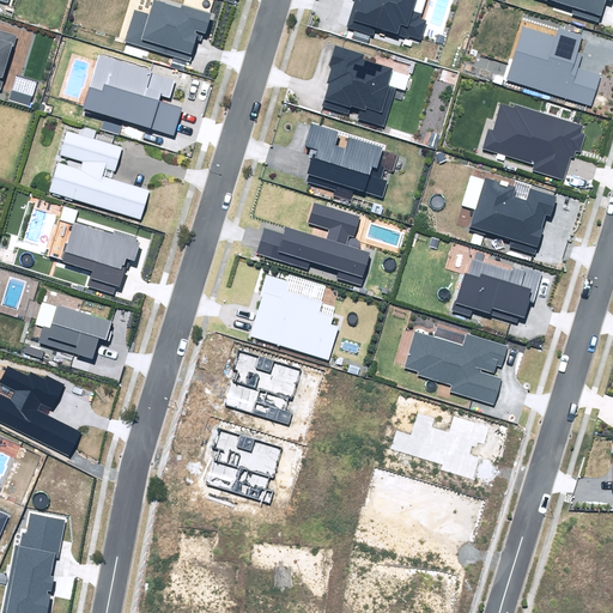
[(134,10),(125,42),(190,61),(196,40),(201,41),(205,32),(206,34),(213,13),(182,4),(181,8),(153,0),(150,14),(134,10)]
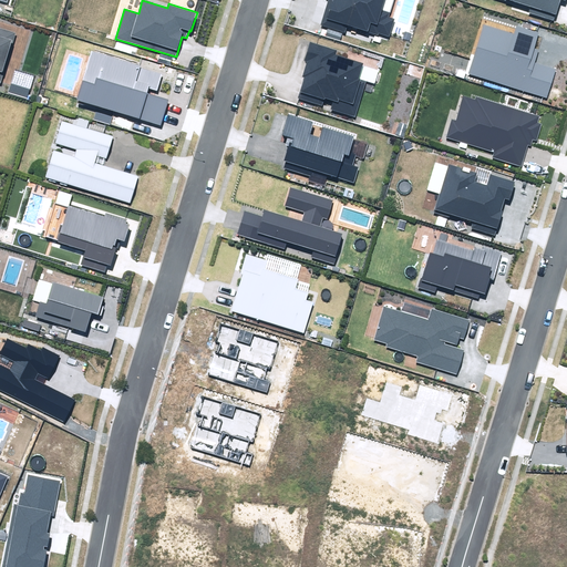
[(328,0),(320,26),(346,33),(348,26),(379,35),(379,33),(389,37),(394,19),(389,17),(393,0),(328,0)]
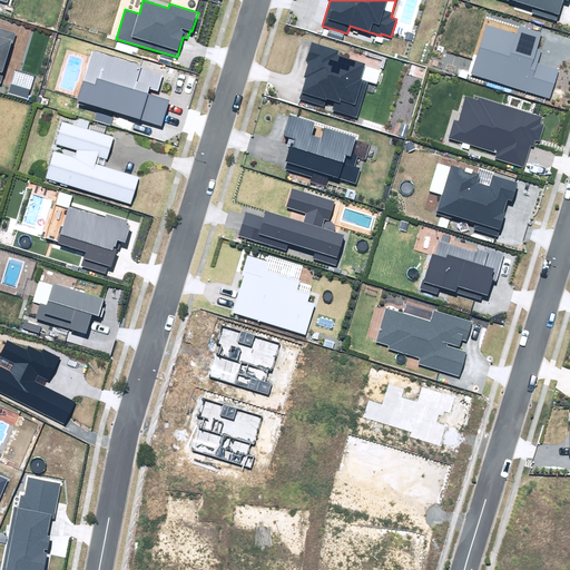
[(507,0),(533,8),(532,13),(557,21),(563,0),(566,0),(569,1),(568,0),(507,0)]
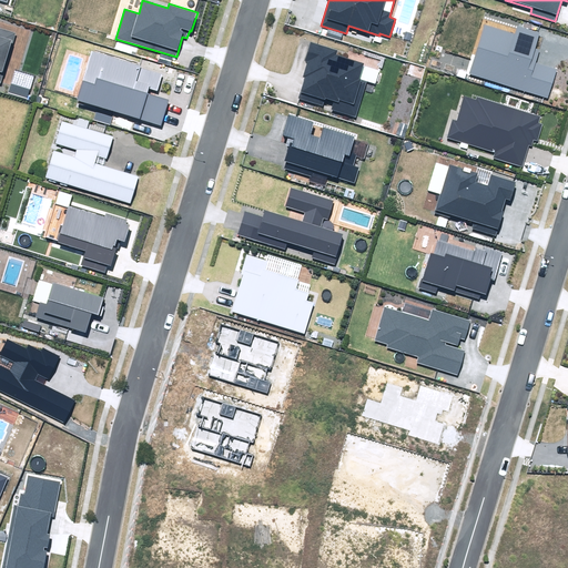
[(470,74),(548,98),(557,70),(536,63),(540,49),(535,48),(540,33),(518,27),(516,33),(485,24),(470,74)]
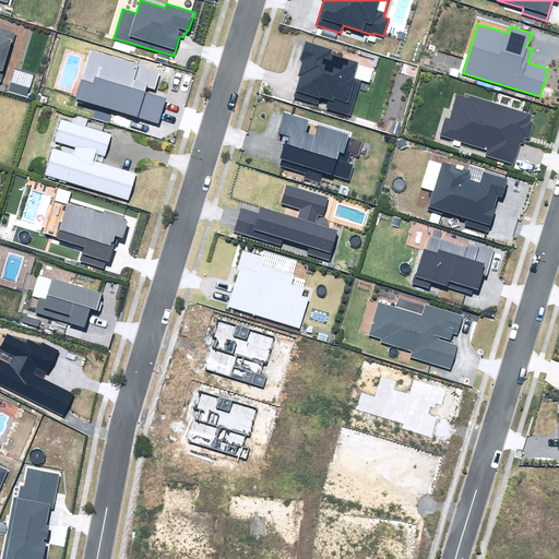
[(0,81),(1,82),(15,33),(0,27),(0,81)]
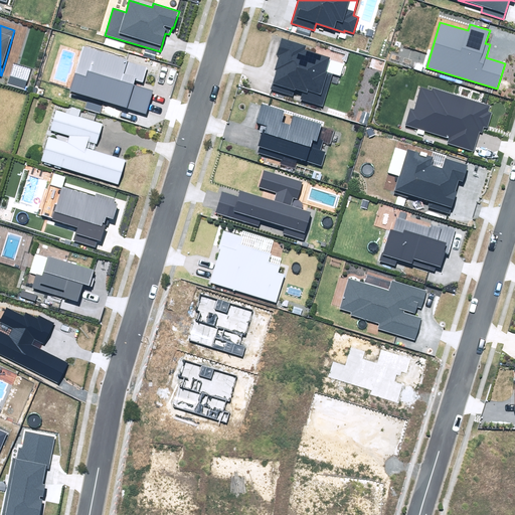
[(297,26),(295,32),(310,37),(312,31),(297,26)]
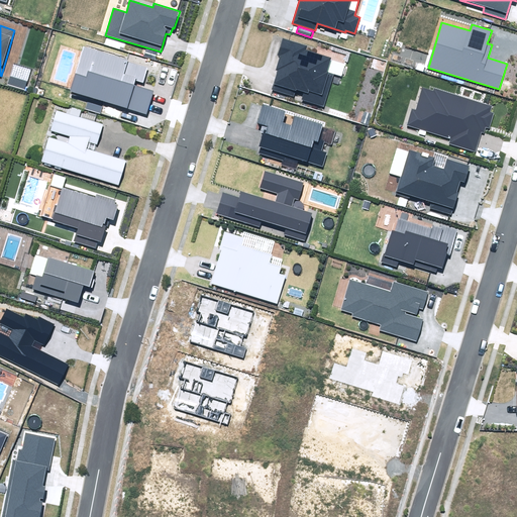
[(272,90),(294,96),(296,90),(304,93),(302,100),(323,106),(333,74),(341,77),(345,65),(331,60),(331,58),(306,49),(307,45),(282,38),(277,56),(280,57),(276,71),(278,71),(272,90)]
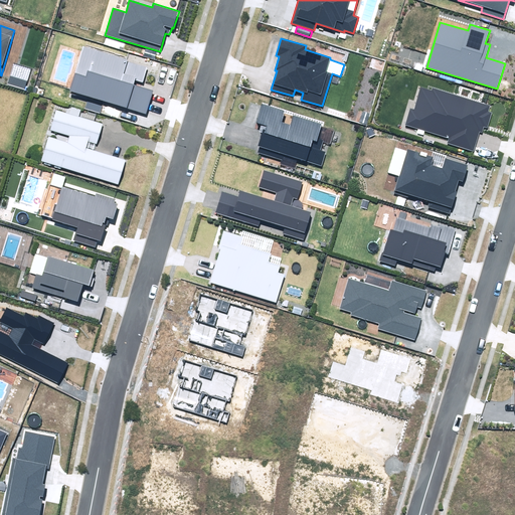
[(83,47),(70,91),(90,97),(86,109),(100,114),(104,101),(146,114),(153,91),(133,84),(135,79),(143,82),(148,66),(83,47)]
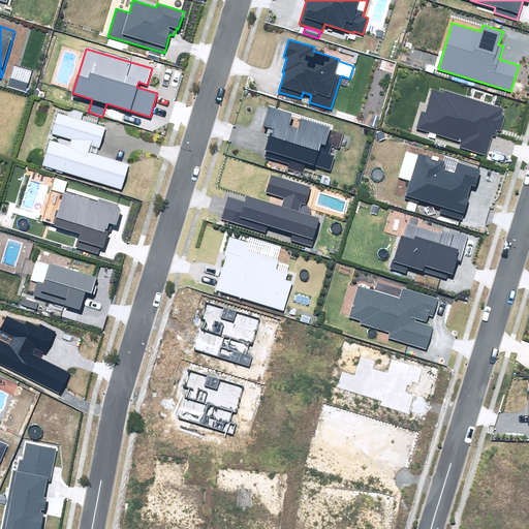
[(421,112),(415,127),(461,142),(460,148),(487,156),(493,135),(495,136),(497,130),(500,131),(505,116),(502,115),(503,110),(443,91),(443,93),(433,90),(426,113),(421,112)]
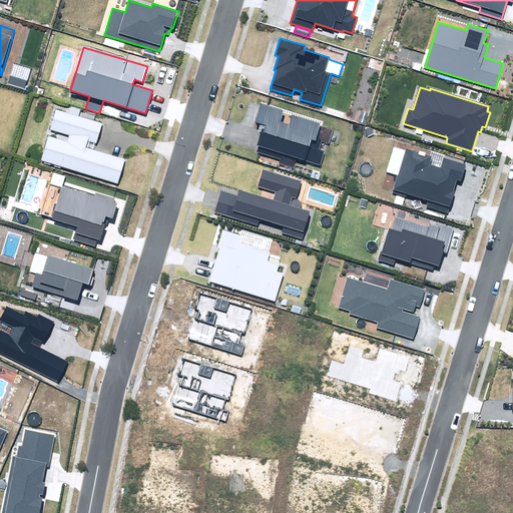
[(259,146),(257,151),(281,159),(280,163),(293,168),(297,157),(320,165),(325,151),(319,149),(322,141),(329,143),(333,130),(320,126),(321,124),(293,115),(290,124),(281,121),(284,111),(262,103),(255,122),(260,124),(258,131),(262,132),(257,145),(259,146)]
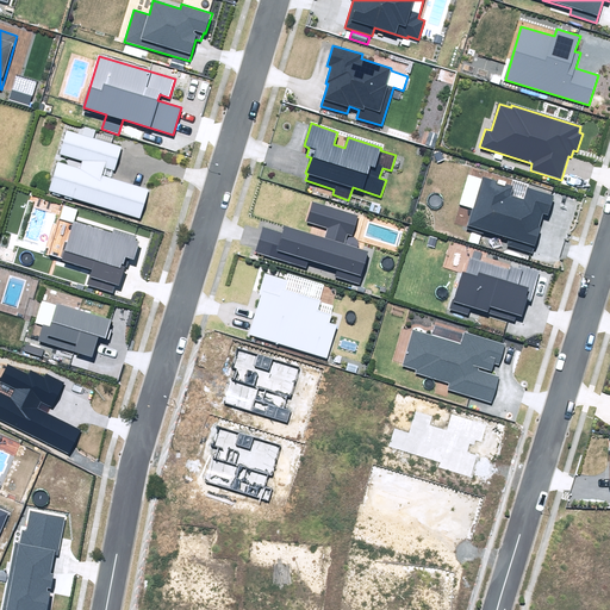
[(122,147),(93,138),(95,130),(85,126),(82,135),(67,130),(60,155),(82,162),(80,169),(57,162),(49,191),(141,218),(149,191),(103,176),(105,168),(113,170),(122,147)]
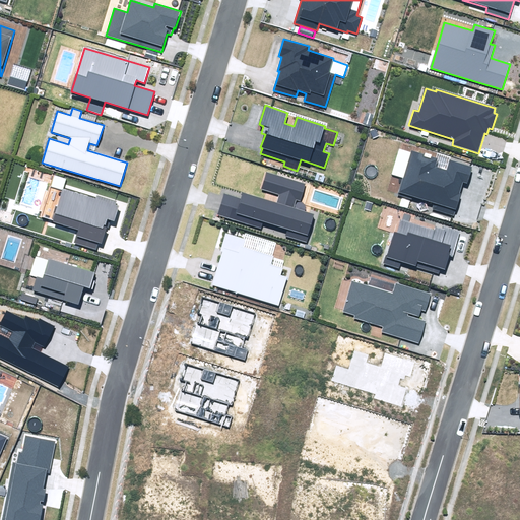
[(402,178),(398,195),(412,199),(412,196),(433,202),(431,209),(454,215),(461,194),(460,193),(463,182),(468,184),(472,168),(450,160),(447,169),(436,166),(438,158),(412,151),(411,152),(399,149),(391,175),(402,178)]
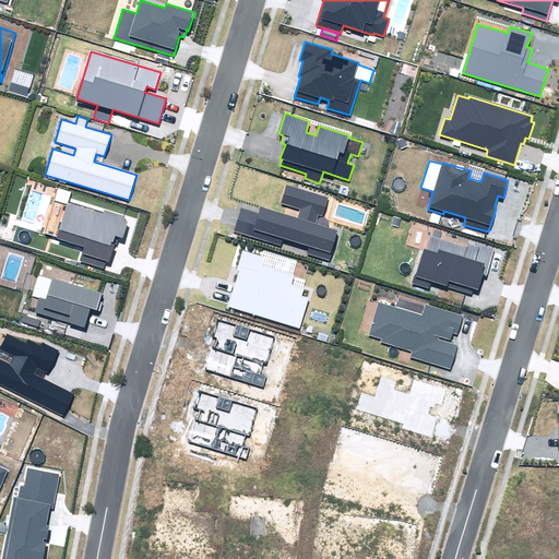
[(240,207),(234,232),(281,246),(283,238),(310,247),(308,253),(329,260),(339,230),(317,223),(319,216),(321,217),(328,198),(286,186),(281,203),(301,210),(298,218),(261,207),(259,213),(240,207)]
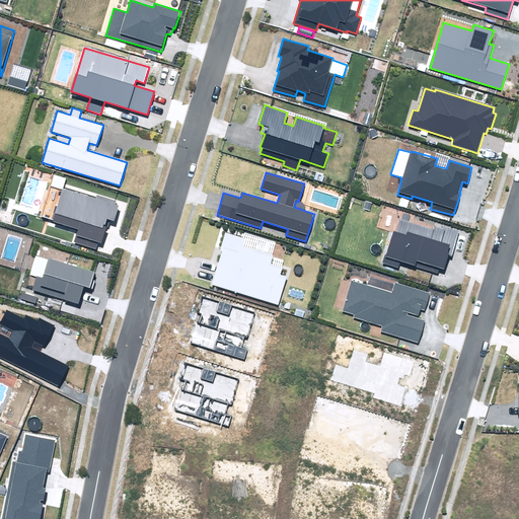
[(75,242),(96,249),(98,242),(101,243),(106,226),(108,227),(110,220),(115,221),(119,206),(115,205),(116,201),(97,195),(95,199),(63,189),(66,178),(55,174),(51,187),(62,190),(53,221),(79,229),(75,242)]
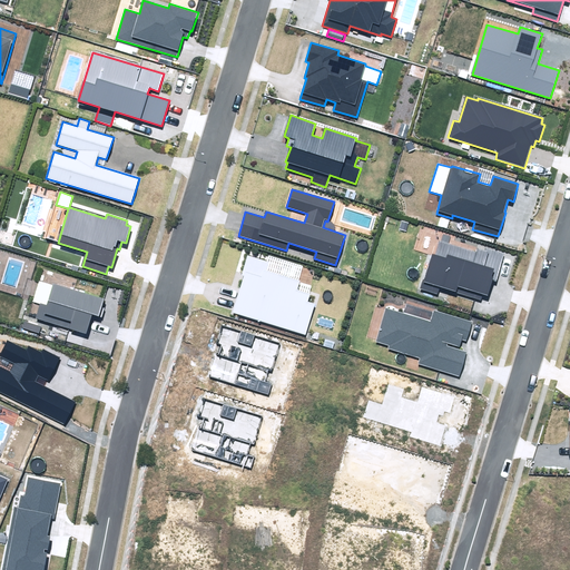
[(422,279),(419,290),(439,295),(441,287),(482,300),(483,294),(489,296),(493,281),(497,282),(504,253),(485,246),(484,251),(477,248),(475,252),(439,242),(435,256),(431,255),(424,279),(422,279)]
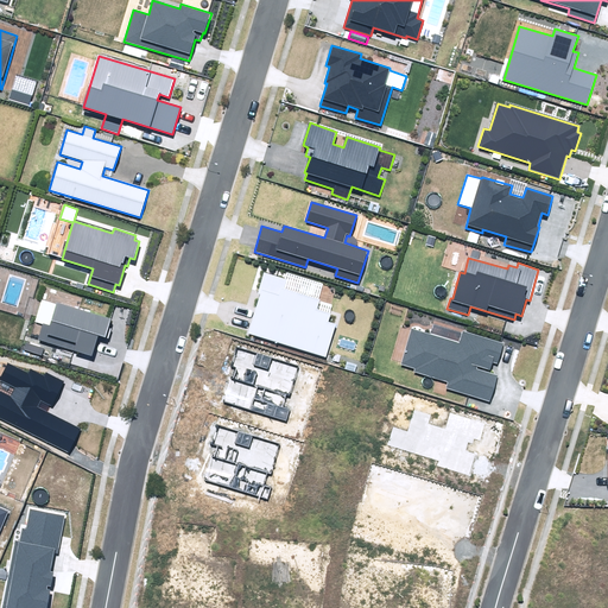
[(248,333),(325,359),(337,324),(329,321),(330,315),(317,310),(321,301),(284,287),(286,279),(264,272),(257,293),(260,295),(248,333)]
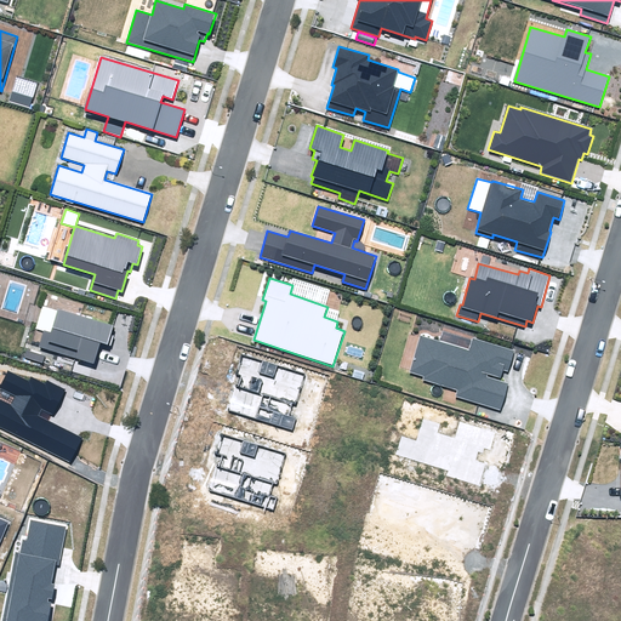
[(39,347),(93,363),(101,342),(108,345),(114,326),(58,309),(57,311),(43,306),(36,329),(44,331),(39,347)]
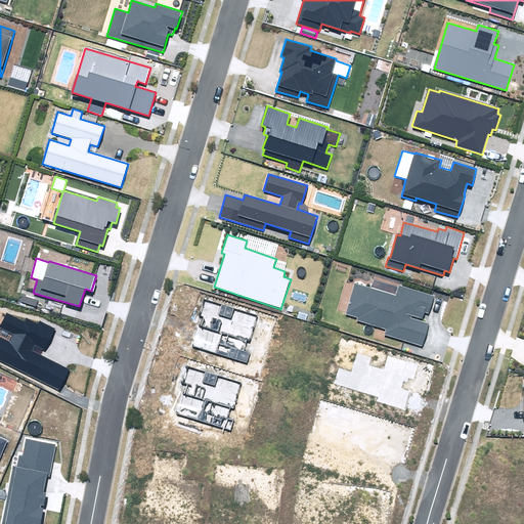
[(385,335),(423,346),(429,323),(410,318),(411,315),(423,318),(425,312),(429,313),(434,296),(399,286),(397,296),(354,284),(346,313),(358,317),(357,320),(387,330),(385,335)]
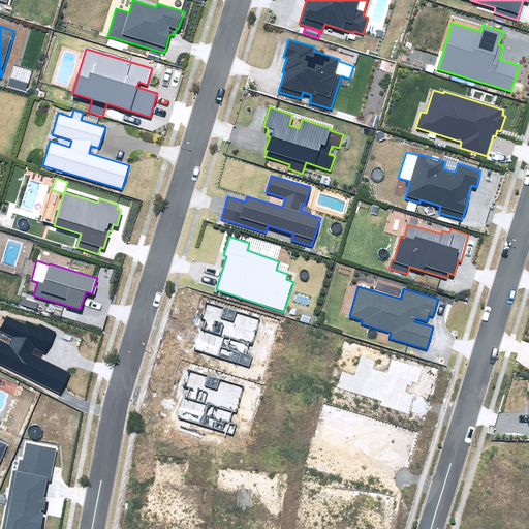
[(0,364),(60,393),(69,372),(32,354),(35,349),(44,353),(56,332),(40,324),(39,327),(27,321),(25,324),(7,316),(0,330),(13,337),(9,345),(0,340),(0,364)]
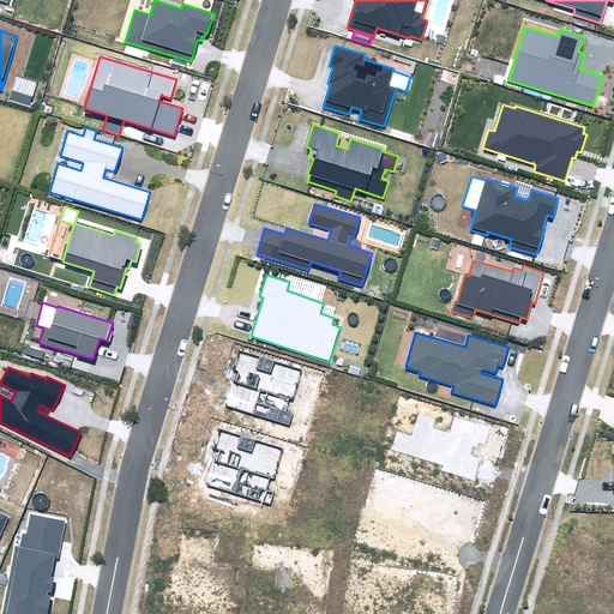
[(1,613),(46,613),(50,596),(47,595),(48,591),(52,591),(55,578),(50,577),(54,559),(58,559),(66,522),(31,515),(26,535),(23,534),(19,547),(16,547),(1,613)]
